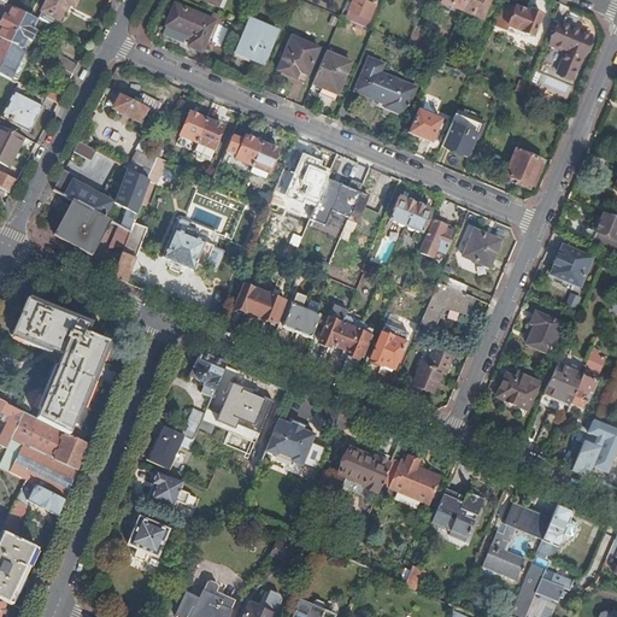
[(25,15),(18,11),(5,4),(0,0),(0,15),(3,16),(0,23),(0,37),(3,39),(11,43),(25,15)]
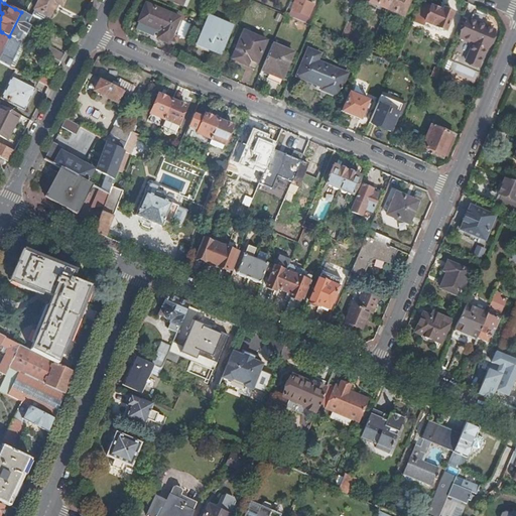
[(40,0),(35,10),(47,16),(49,17),(56,3),(62,6),(65,0),(40,0)]
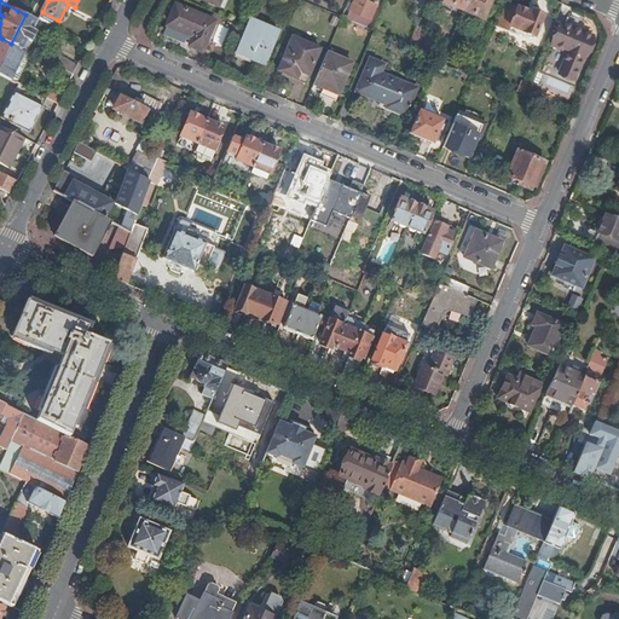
[(376,5),(364,0),(353,0),(350,11),(370,19),(376,5)]
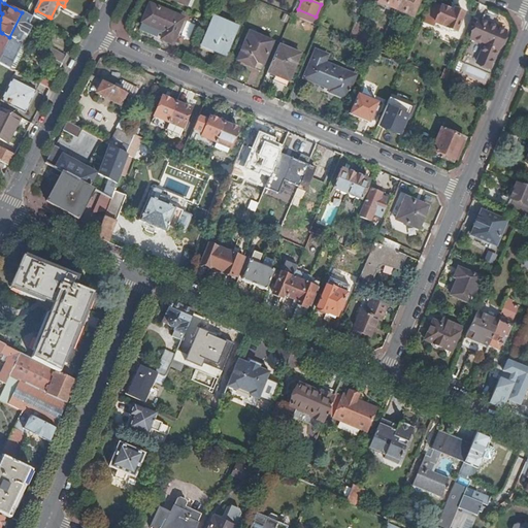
[(377,0),(377,2),(395,9),(399,0),(377,0)]
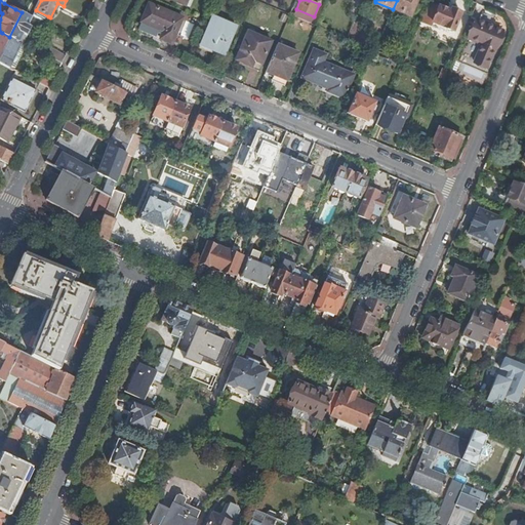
[(397,0),(393,9),(410,16),(416,0),(397,0)]
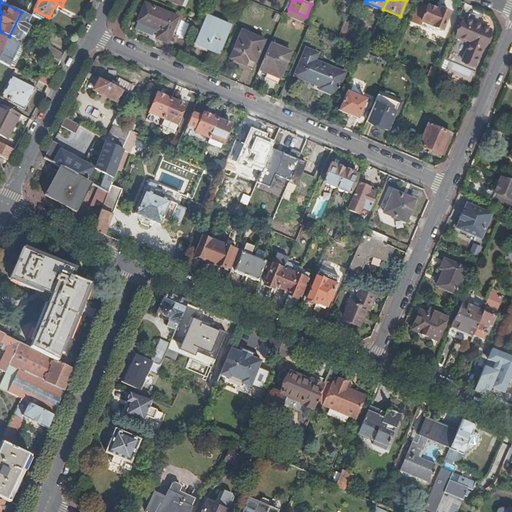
[(418,2),(410,21),(420,26),(422,22),(442,30),(450,12),(448,12),(448,10),(443,8),(442,9),(440,9),(439,10),(418,2)]
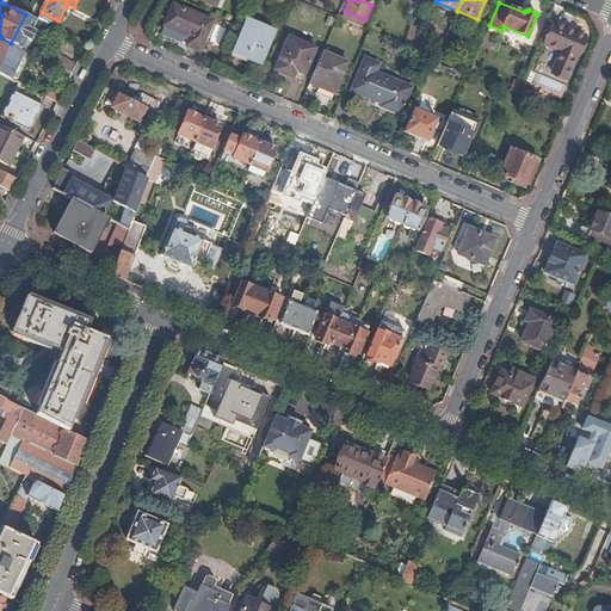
[(213,20),(173,4),(164,25),(190,36),(186,44),(201,50),(213,20)]
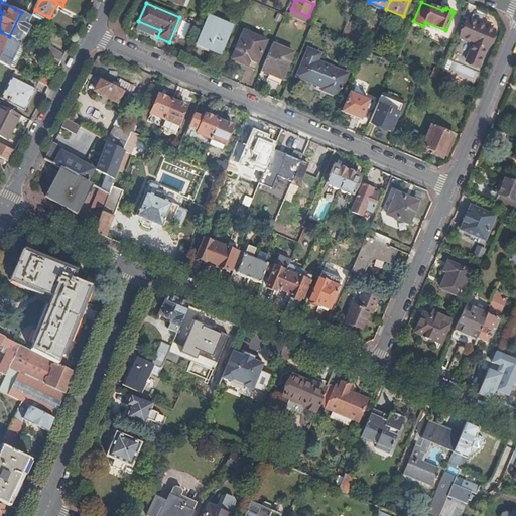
[(32,17),(44,23),(47,16),(35,10),(32,17)]
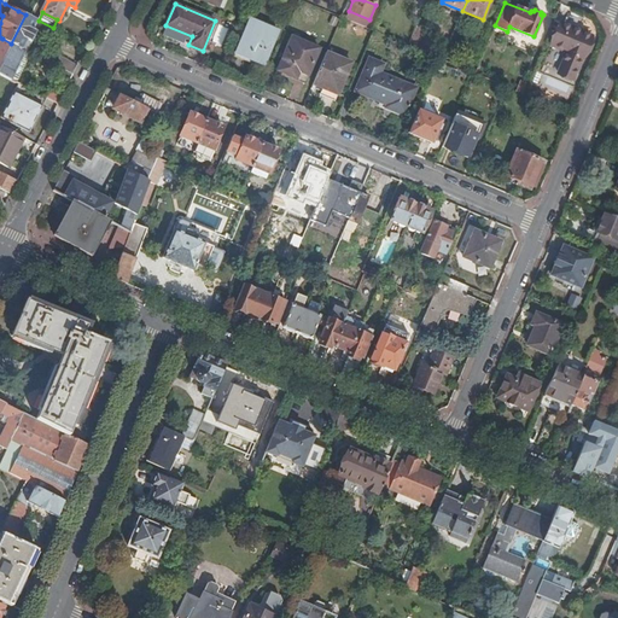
[(34,29),(39,21),(25,15),(11,44),(13,44),(24,50),(28,40),(33,42),(39,31),(34,29)]
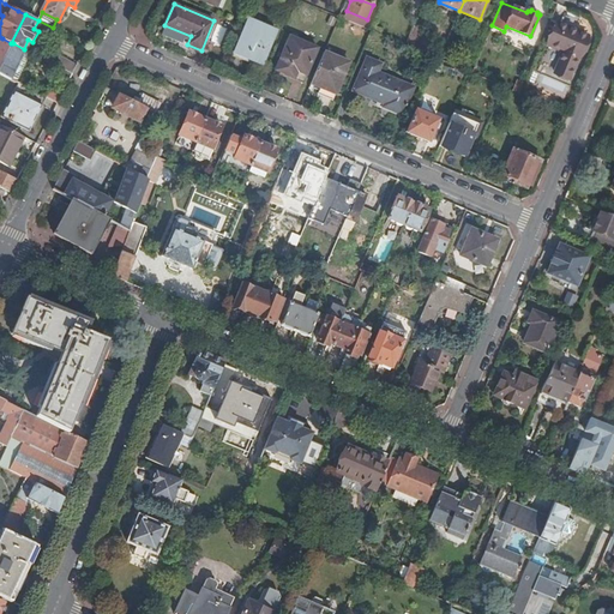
[(276,31),(248,19),(234,52),(262,64),(276,31)]
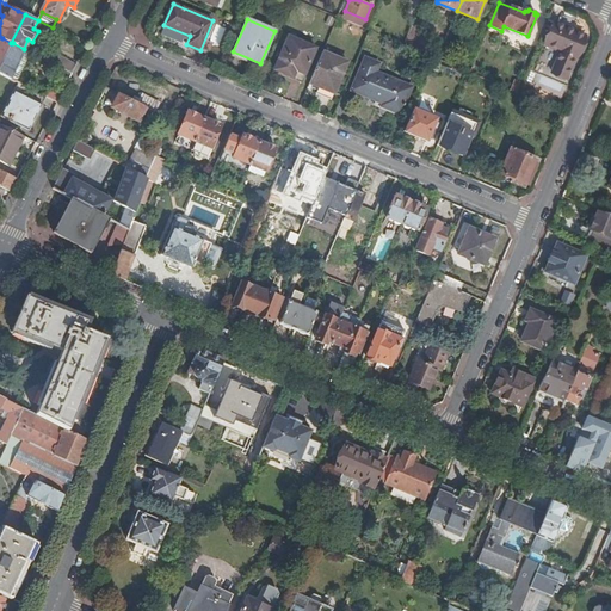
[(586,36),(555,23),(545,44),(561,51),(553,72),(567,78),(575,57),(576,57),(586,36)]
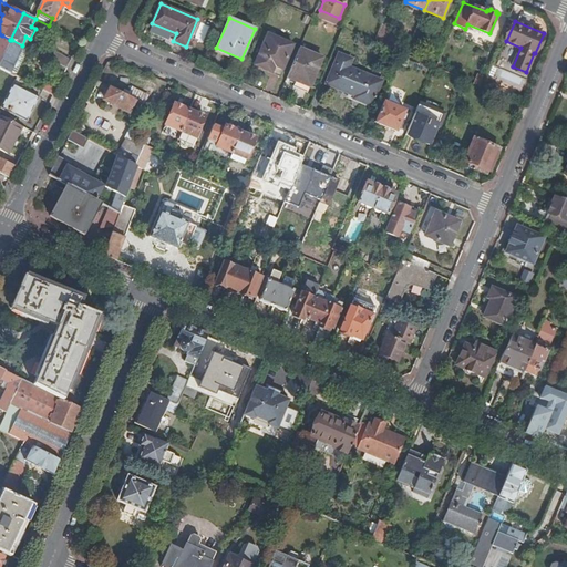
[(343,22),(342,27),(342,28),(351,31),(353,27),(343,22)]
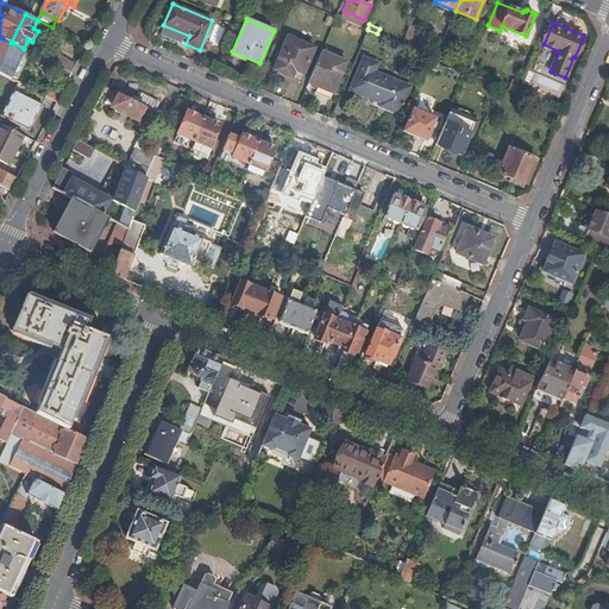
[(383,36),(377,33),(368,30),(360,46),(370,51),(375,42),(380,44),(383,36)]
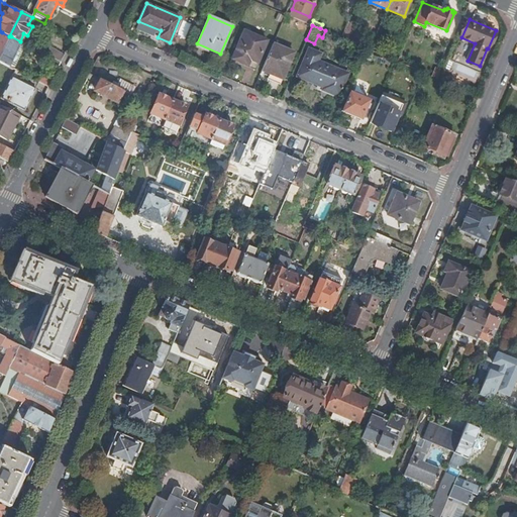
[(268,41),(244,31),(232,59),(248,66),(250,60),(257,63),(268,41)]
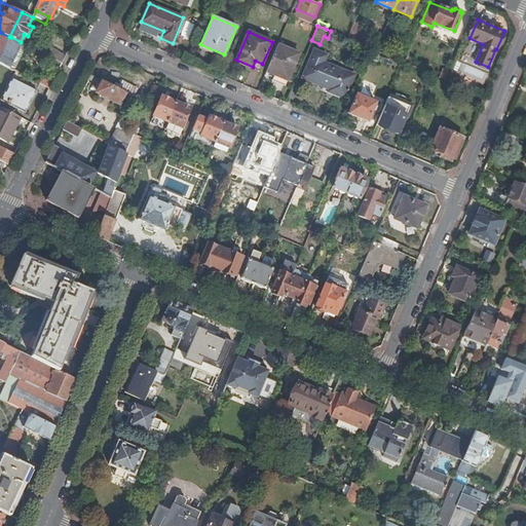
[(0,60),(11,37),(9,37),(2,33),(0,36),(0,60)]
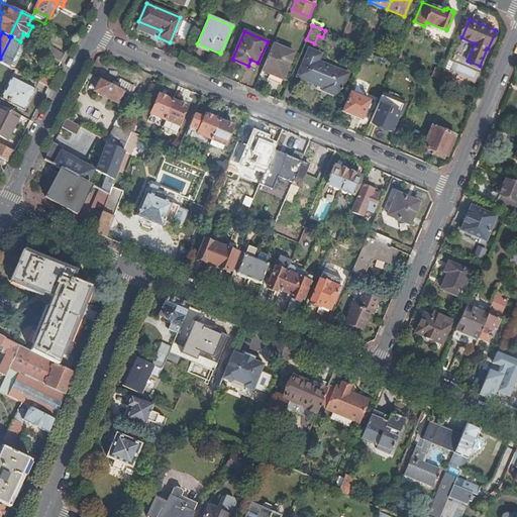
[(0,62),(10,67),(21,42),(20,41),(11,36),(0,59),(0,62)]
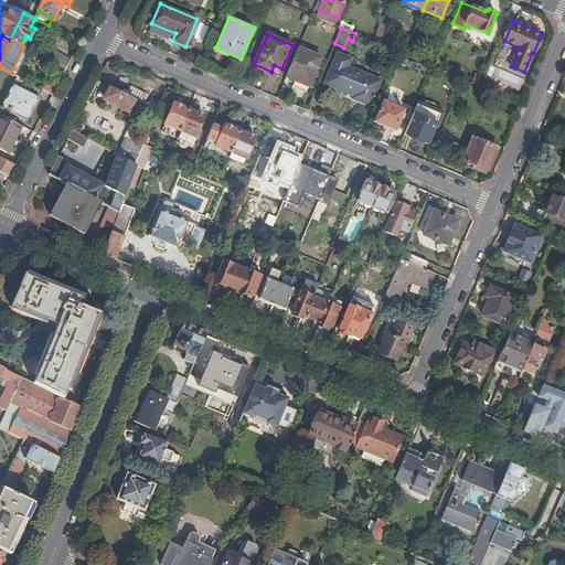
[(321,57),(298,48),(286,76),(309,86),(321,57)]
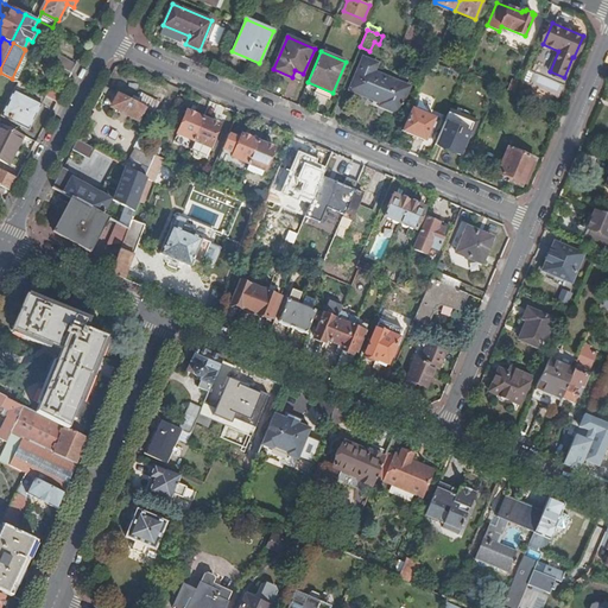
[(73,74),(76,64),(59,56),(55,64),(58,67),(73,74)]
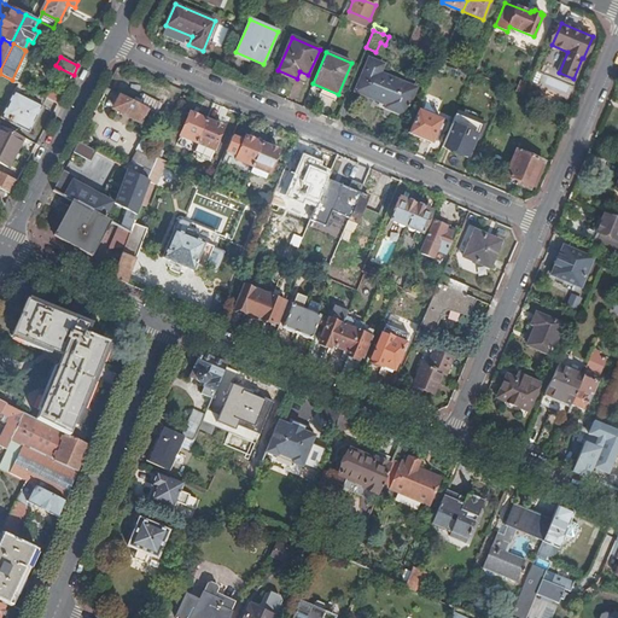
[(383,101),(392,77),(380,73),(384,64),(369,58),(356,91),(383,101)]
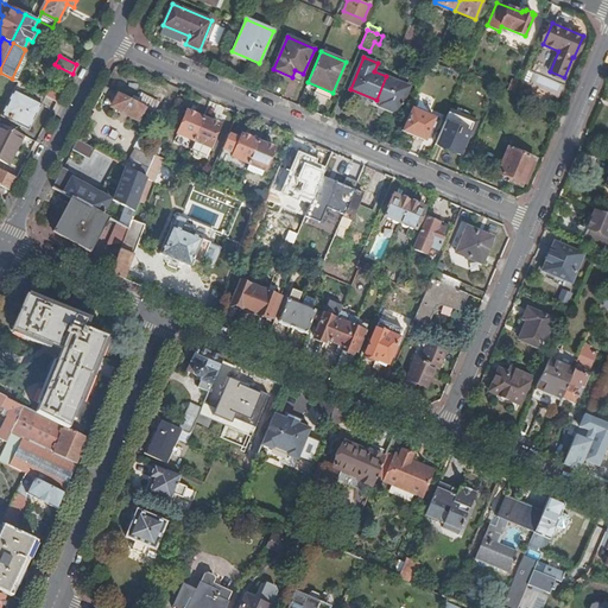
[(67,83),(73,74),(58,67),(54,76),(67,83)]
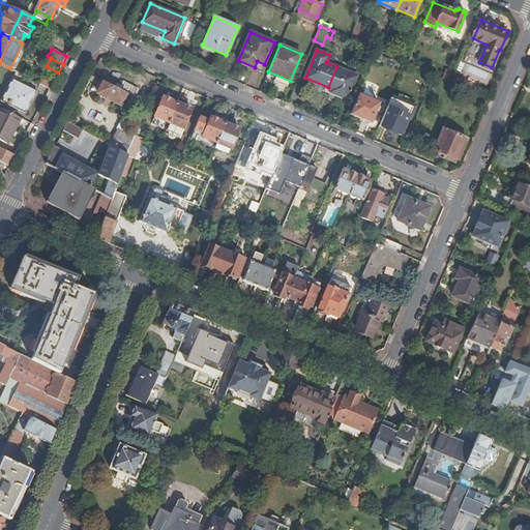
[(357,75),(336,66),(328,87),(332,88),(331,91),(347,97),(357,75)]
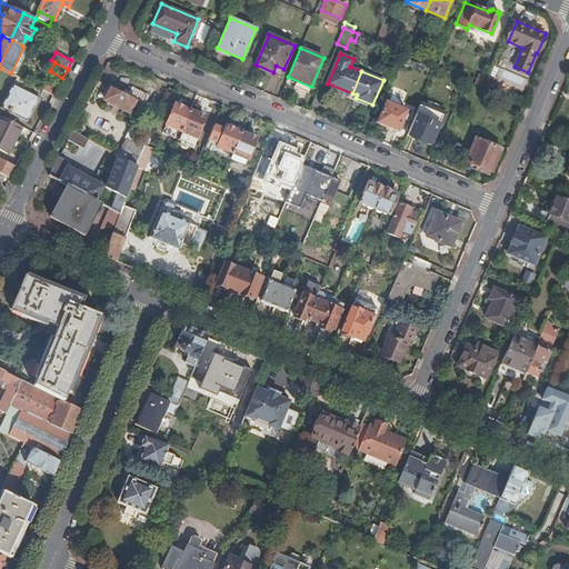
[(482,87),(486,77),(479,73),(475,83),(482,87)]
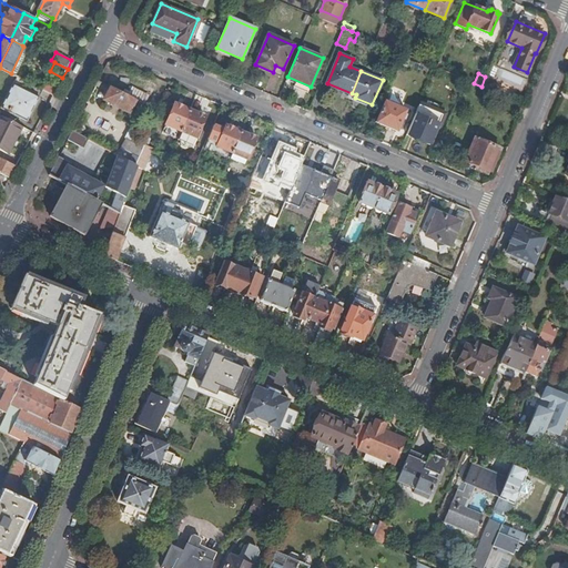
[(43,90),(18,77),(1,109),(28,122),(43,90)]
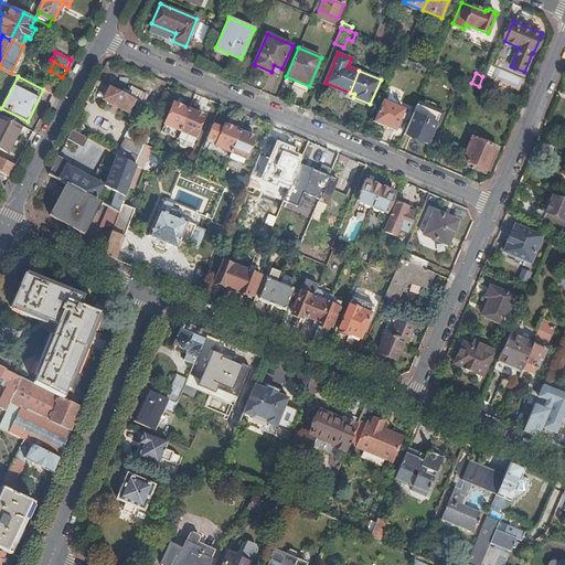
[(45,84),(43,89),(53,95),(56,89),(45,84)]
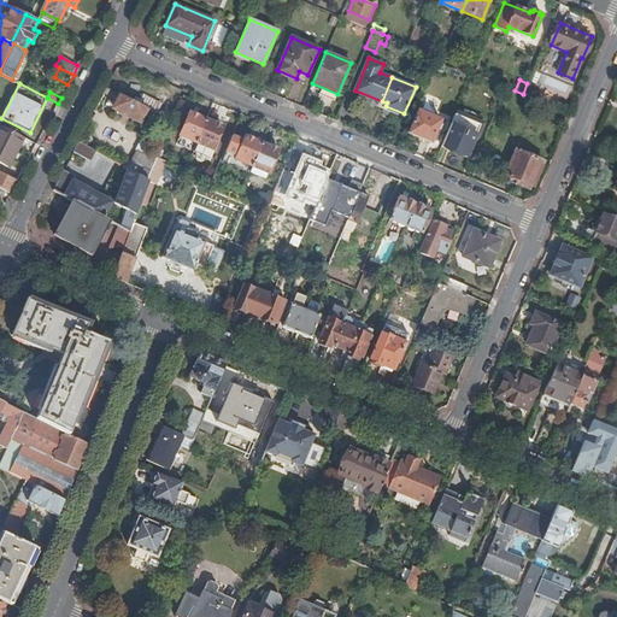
[(148,117),(152,111),(121,95),(116,109),(141,121),(144,115),(148,117)]
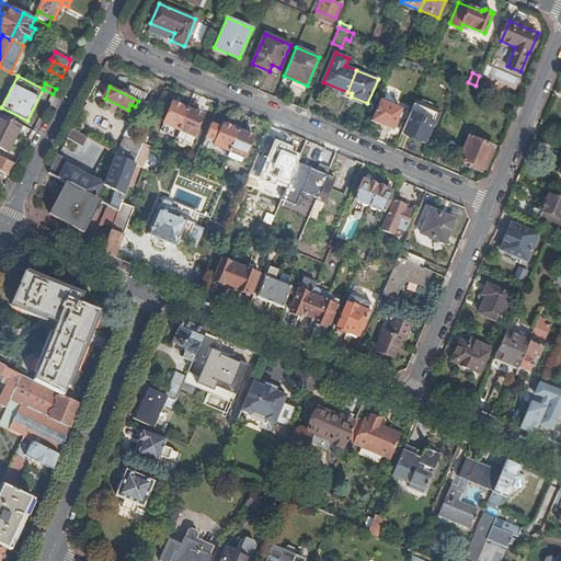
[(515,114),(519,104),(501,96),(496,106),(515,114)]
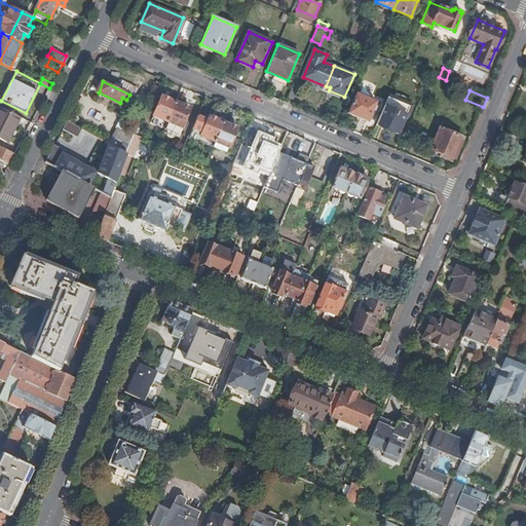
[(376,102),(357,94),(348,112),(368,121),(376,102)]
